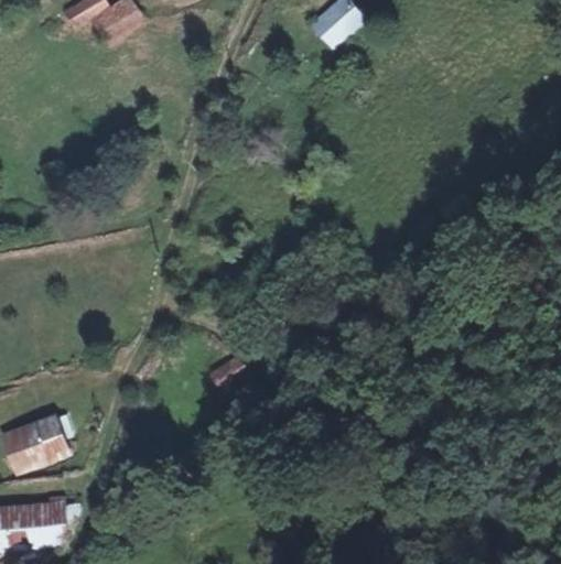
[(110,39),(143,20),(131,0),(110,0),(107,2),(105,0),(74,0),(61,8),(72,28),(97,14),(110,39)]
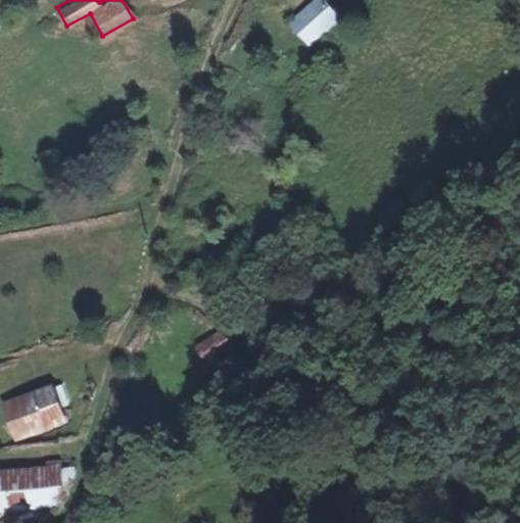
[(310,4),(285,24),(305,49),(330,29),(310,4)]
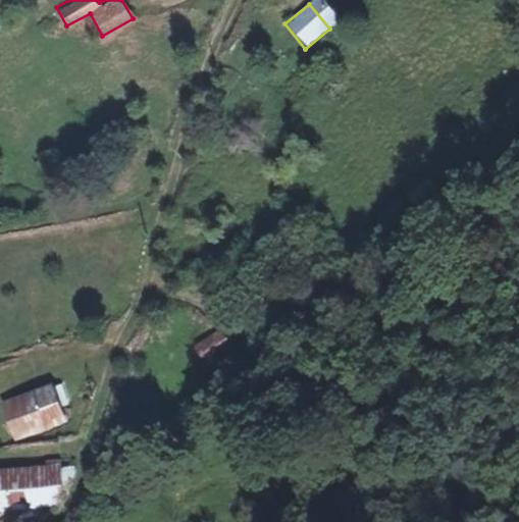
[(218,325),(192,344),(204,362),(231,344),(218,325)]
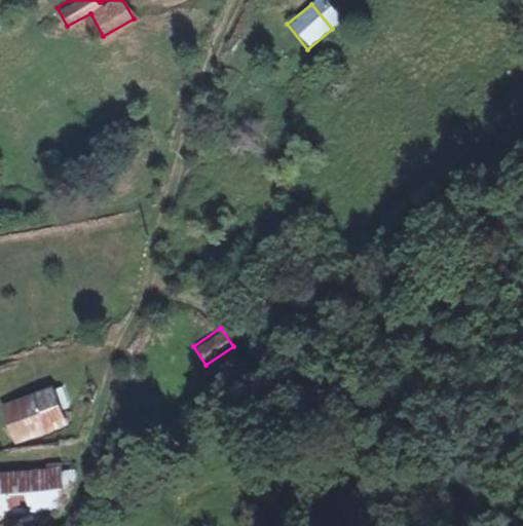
[(0,414),(14,447),(69,423),(54,388),(0,412),(0,414)]
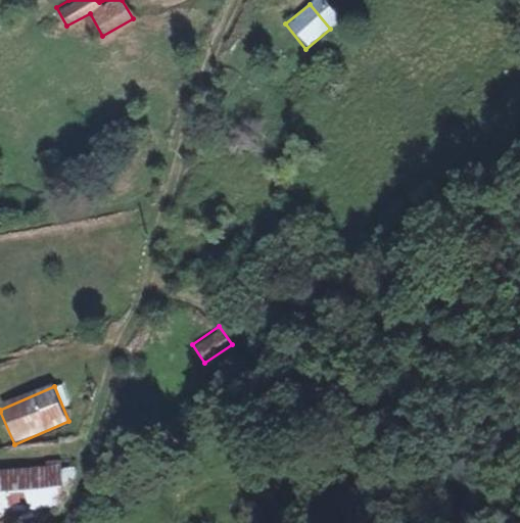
[(0,509),(54,503),(49,462),(0,467),(0,509)]
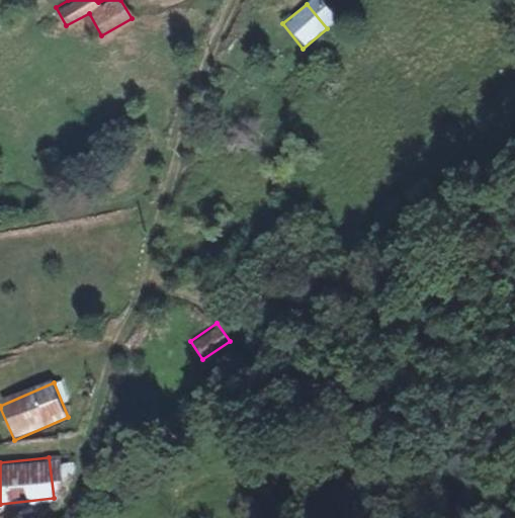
All buildings are outlined.
